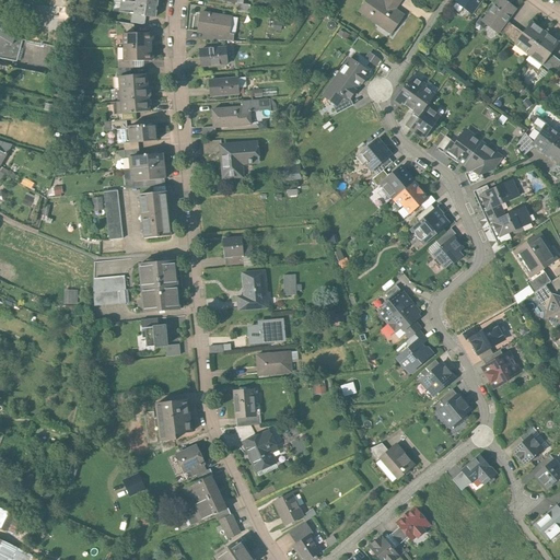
[(364,0),(358,11),(391,34),(405,13),(397,9),(403,0),(364,0)]
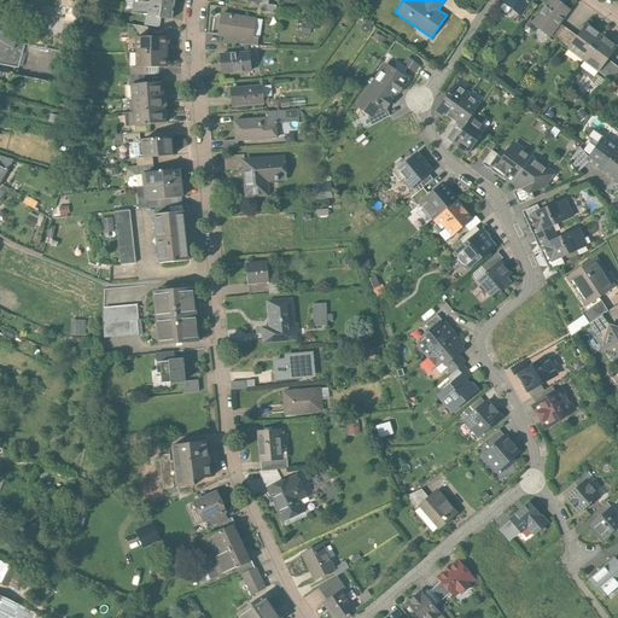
[(505,0),(503,3),(522,15),(531,3),(531,0),(505,0)]
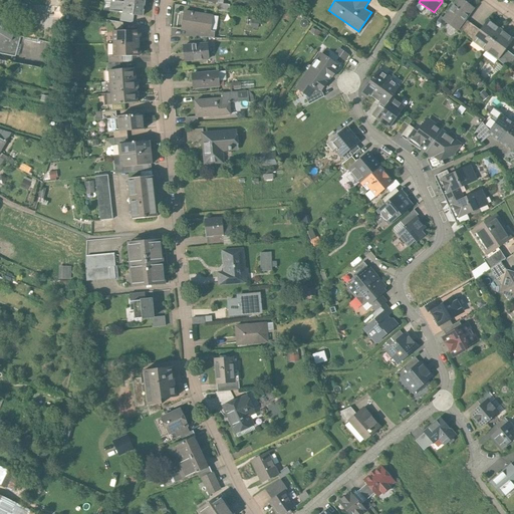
[(456,0),(443,18),(457,29),(465,18),(475,6),(466,0),(456,0)]
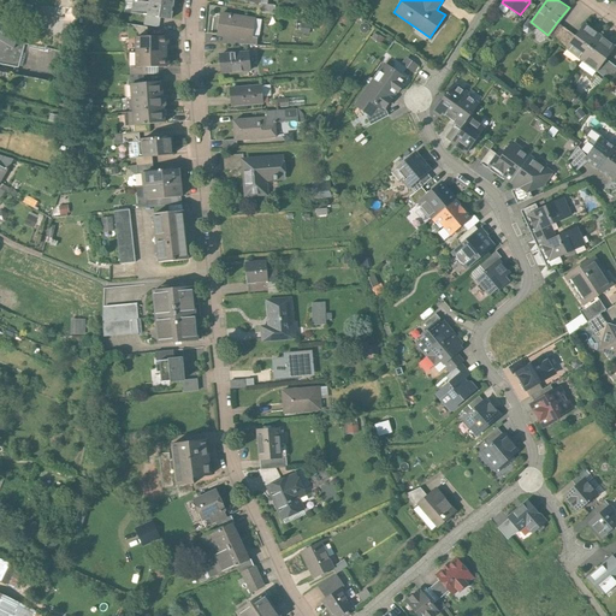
[(170,7),(134,3),(132,15),(147,17),(161,19),(169,21),(170,7)]
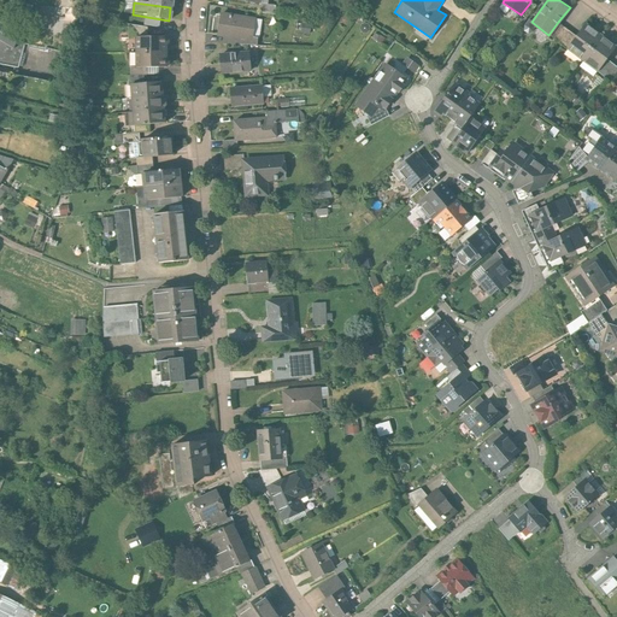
[(535,6),(530,3),(521,15),(526,19),(535,6)]
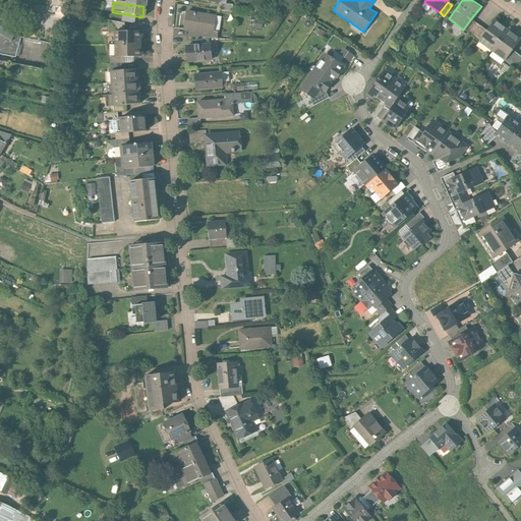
[(232,6),(221,4),(219,11),(231,13),(232,6)]
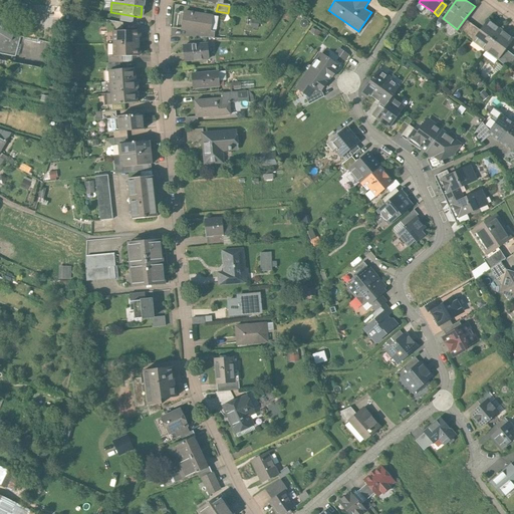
[(212,17),(185,13),(183,31),(194,32),(194,30),(202,31),(210,32),(211,31),(212,17)]
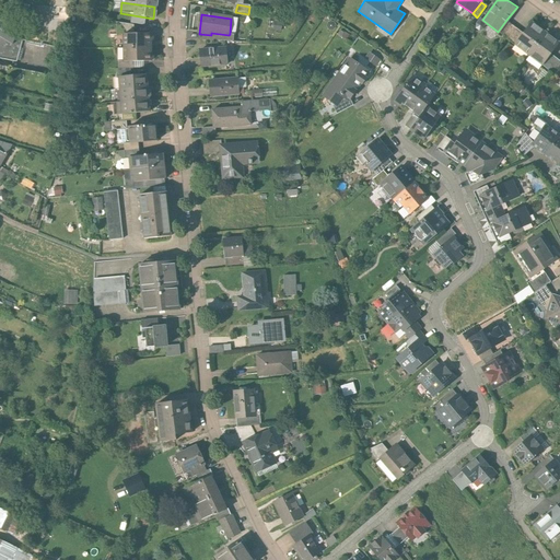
[(147,18),(133,15),(132,23),(146,25),(147,18)]
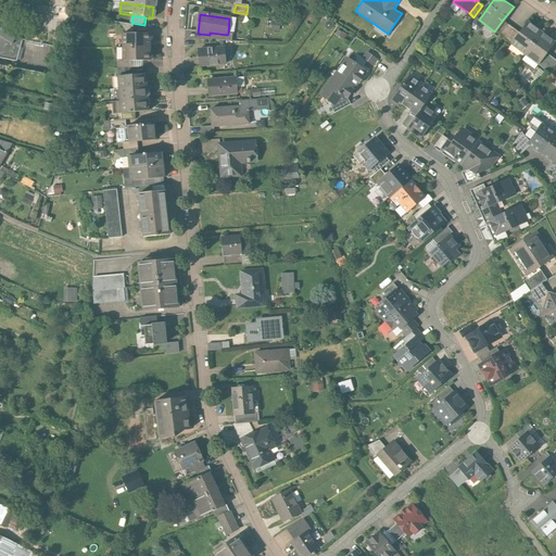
[(509,25),(503,20),(494,32),(501,36),(509,25)]
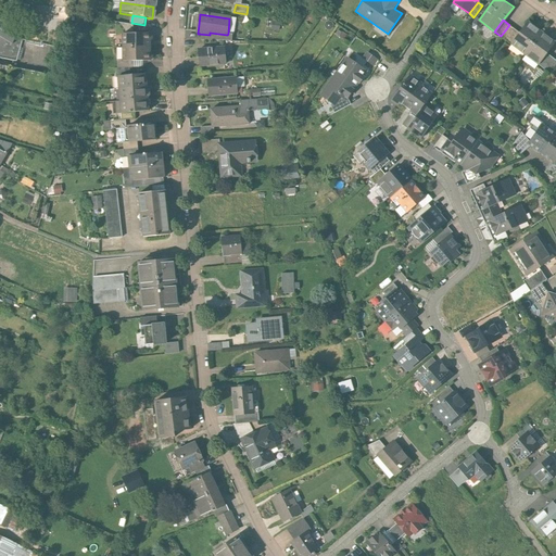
[(519,33),(510,43),(525,54),(541,33),(528,22),(519,33)]
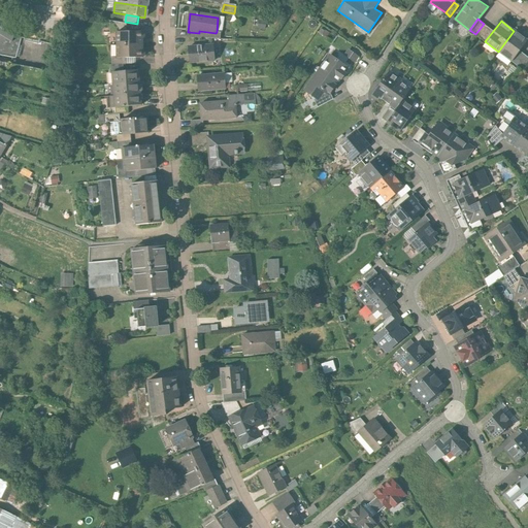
[(126,24),(110,22),(110,34),(117,34),(118,33),(127,33),(126,24)]
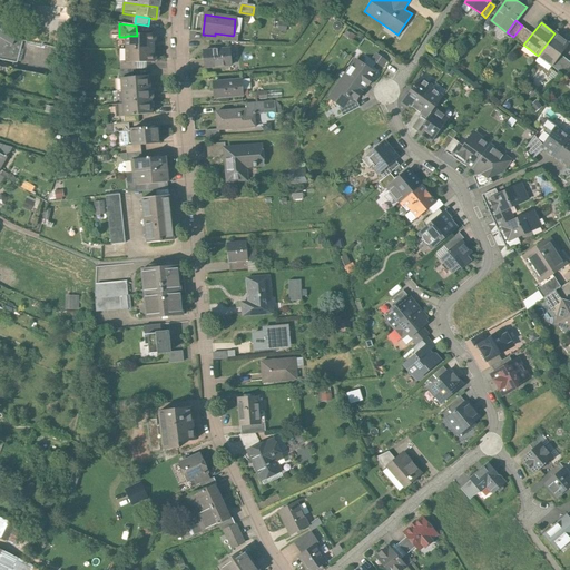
[(532,33),(522,26),(513,37),(523,45),(532,33)]
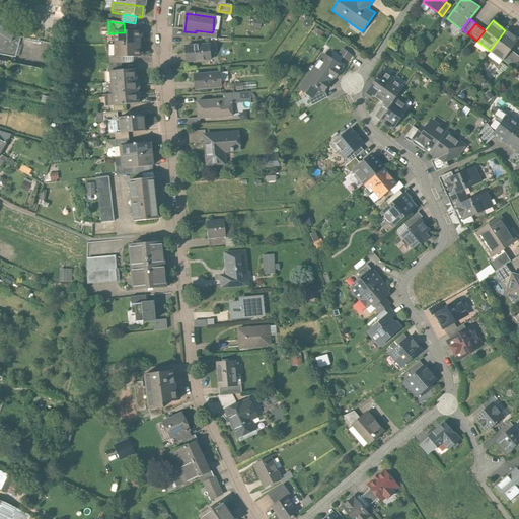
[(1,26),(0,28),(0,33),(12,41),(13,34),(1,26)]
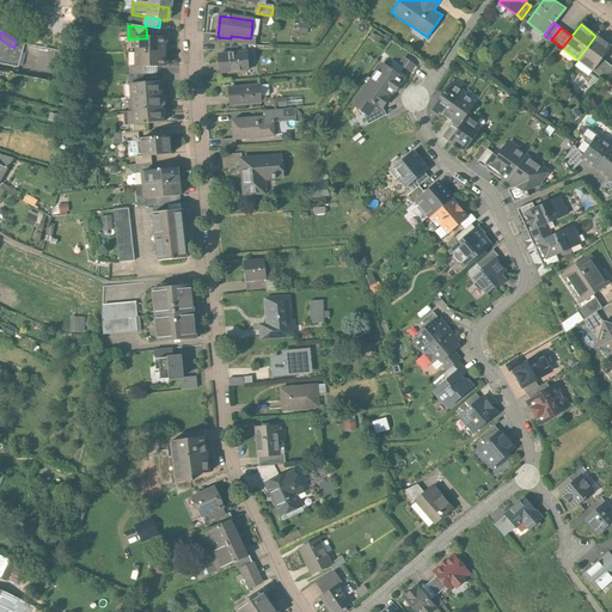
[(610,47),(595,36),(577,60),(592,72),(601,59),(610,47)]
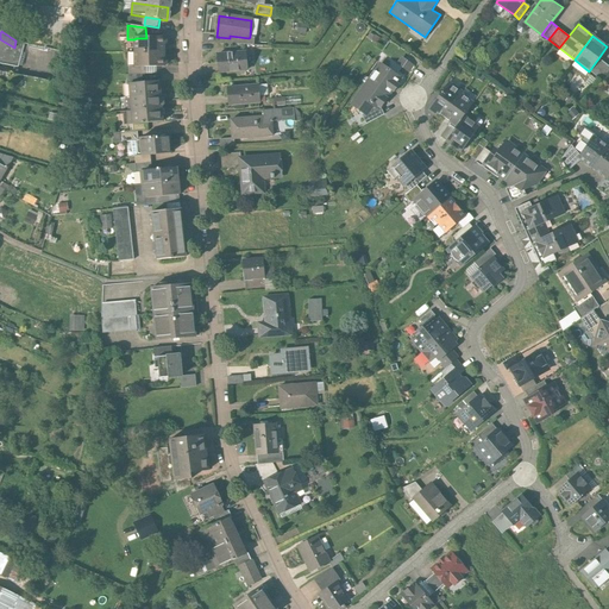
[(146,38),(136,38),(135,39),(136,52),(164,52),(164,46),(167,44),(167,41),(164,38),(146,38)]
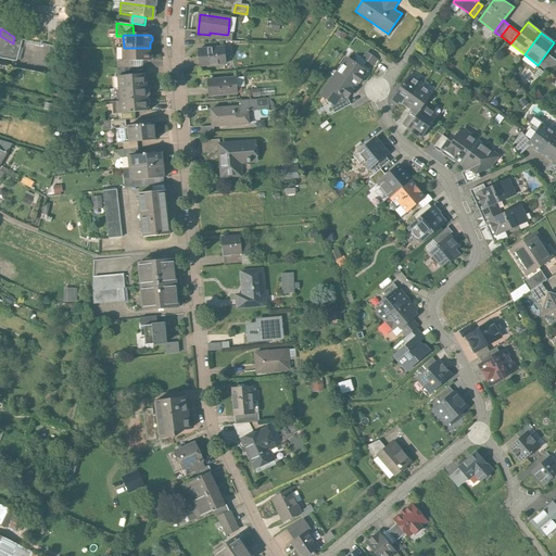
[(0,36),(0,58),(16,62),(23,39),(14,37),(13,43),(0,36)]
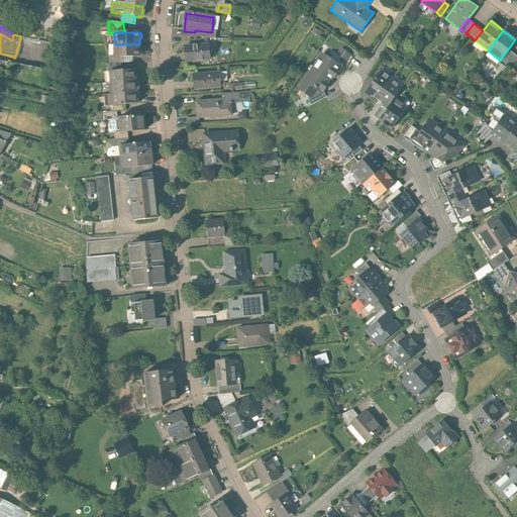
[(139,44),(115,44),(115,58),(123,58),(139,58),(141,56),(141,53),(139,50),(139,44)]
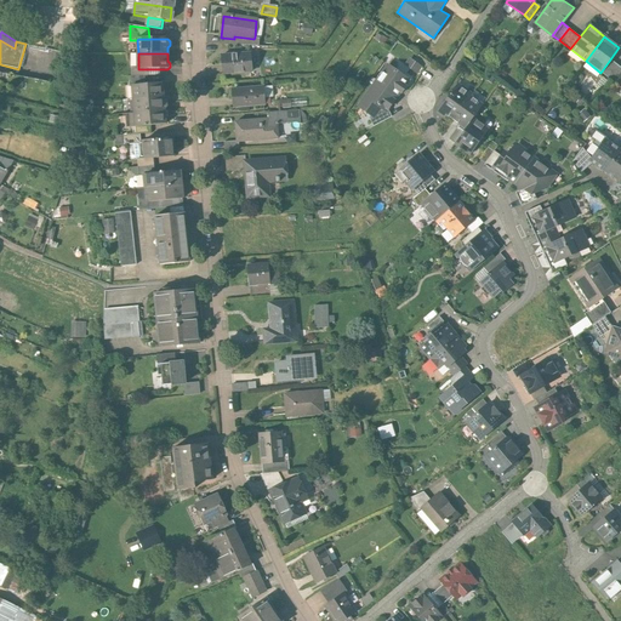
[(250,53),(222,56),(223,74),(226,74),(251,72),(250,53)]
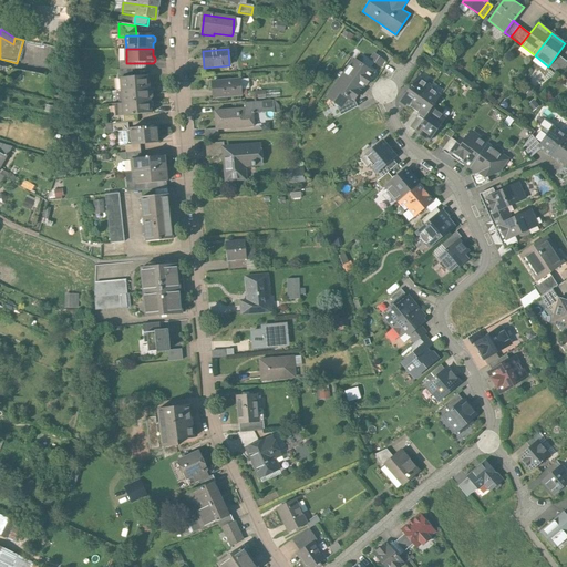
[(384,60),(373,53),(370,59),(381,66),(384,60)]
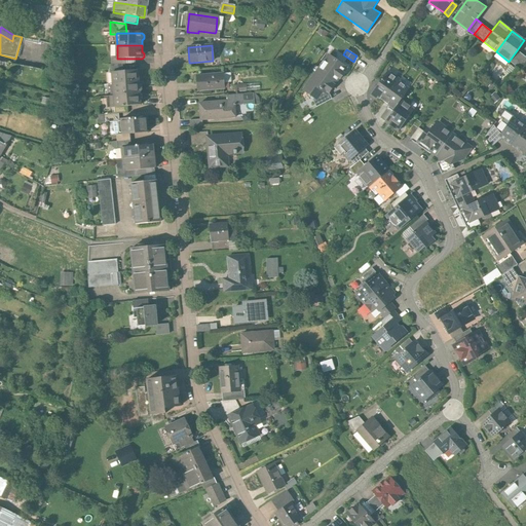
[(524,55),(517,50),(509,62),(516,67),(524,55)]
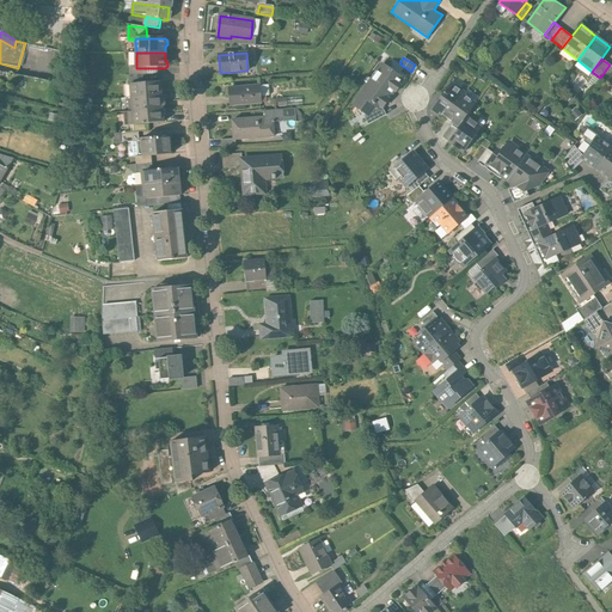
[(383,63),(371,81),(392,97),(405,78),(383,63)]
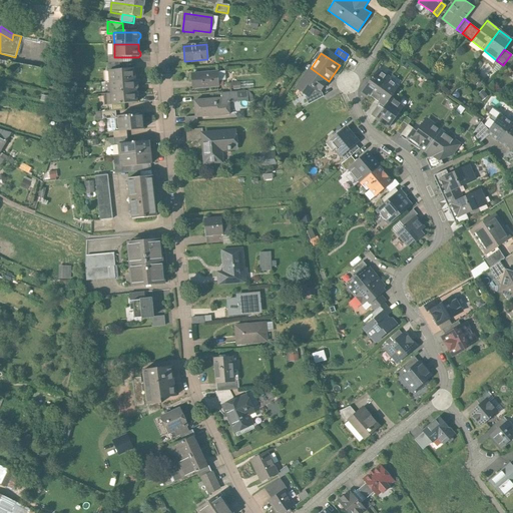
[(512,70),(512,55),(511,54),(503,65),(512,72),(512,70)]
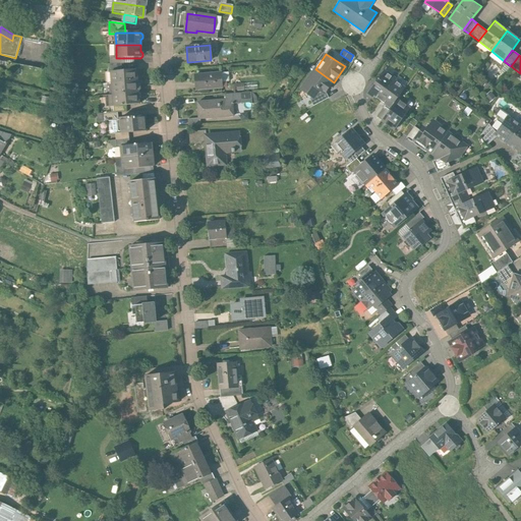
[(111,64),(108,64),(109,73),(111,73),(122,72),(121,64),(111,64)]
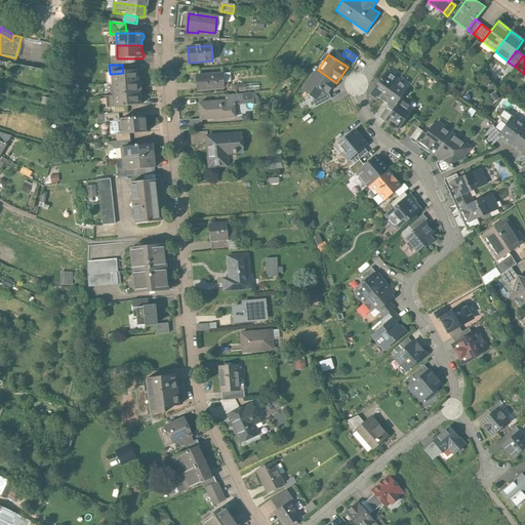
[(318,70),(304,89),(316,97),(318,98),(323,91),(328,95),(336,83),(318,70)]
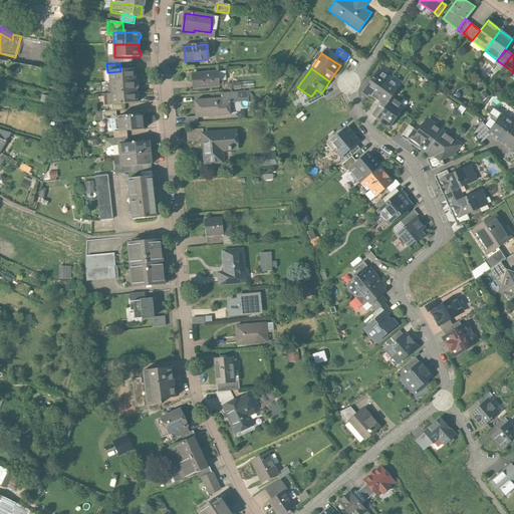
[(120,71),(109,72),(110,82),(136,80),(135,69),(120,71)]
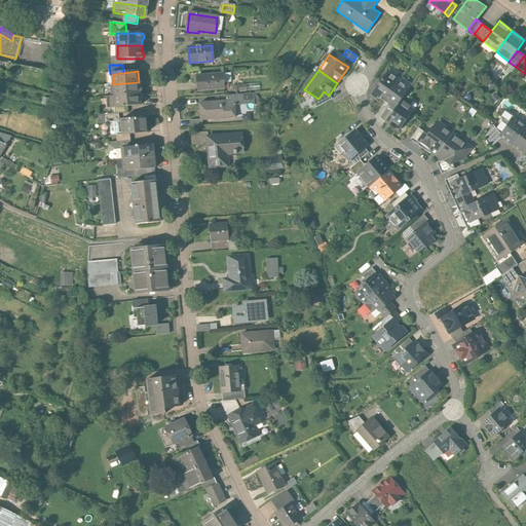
[(382,102),(397,80),(398,79),(387,72),(370,97),(376,101),(377,99),(382,102)]
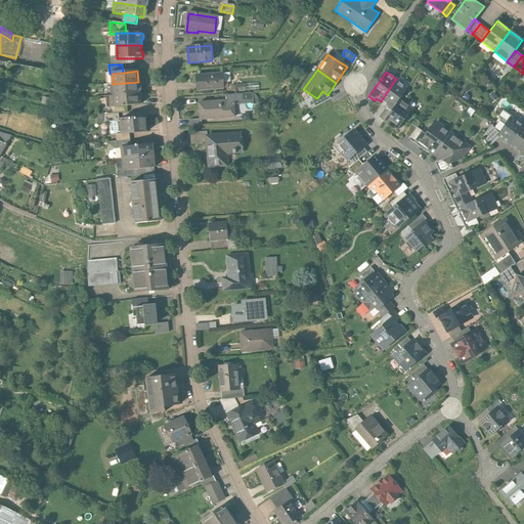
[(221,74),(195,76),(198,90),(223,87),(221,74)]
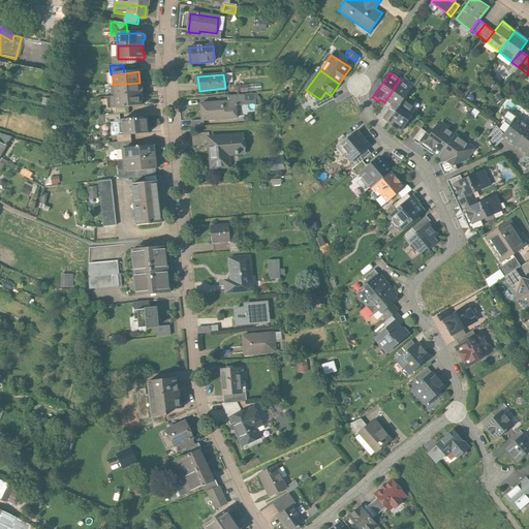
[(410,89),(399,81),(384,102),(390,105),(389,107),(395,112),(403,99),(410,89)]
